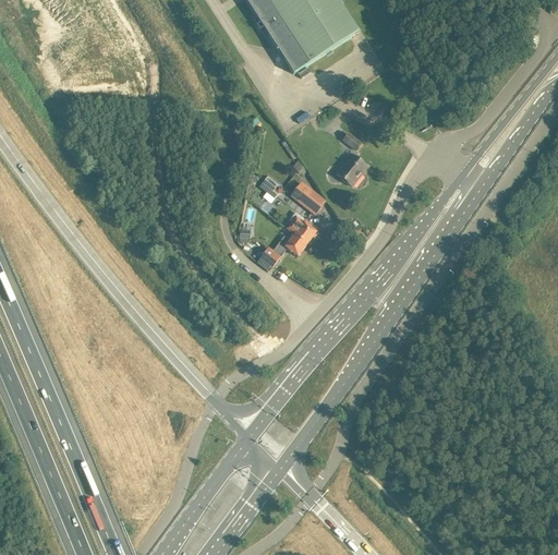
[(294,75),(360,34),(337,0),(246,0),(279,49),(286,51),(284,58),(294,75)]
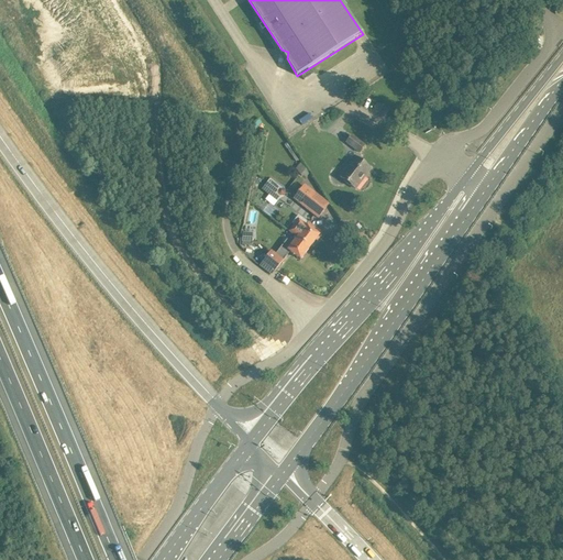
[(344,138),(360,149),(365,141),(351,130),(344,138)]
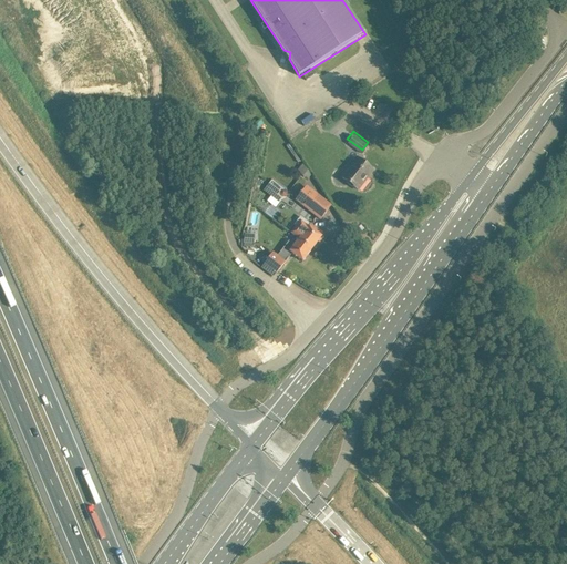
[(342,174),(358,186),(373,167),(358,155),(342,174)]
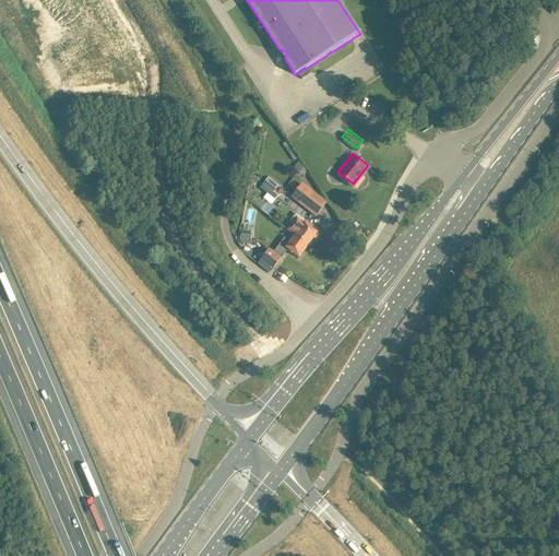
[(299,162),(295,167),(298,172),(304,174),(307,168),(299,162)]
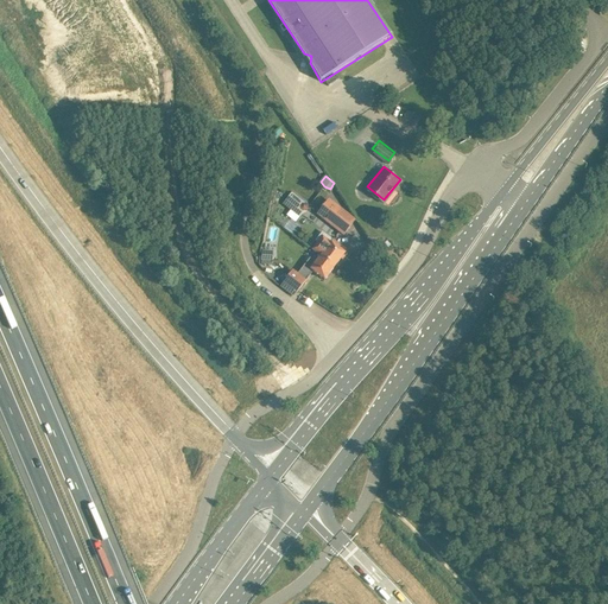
[(292,190),(283,201),(299,214),(303,209),(306,209),(309,205),(308,202),(292,190)]
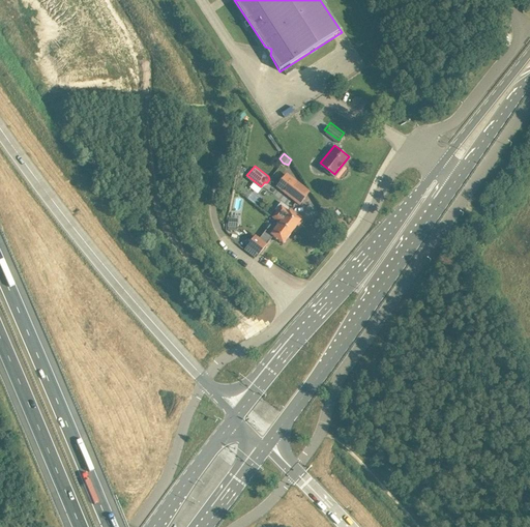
[(286,172),(275,184),(299,202),(308,189),(286,172)]
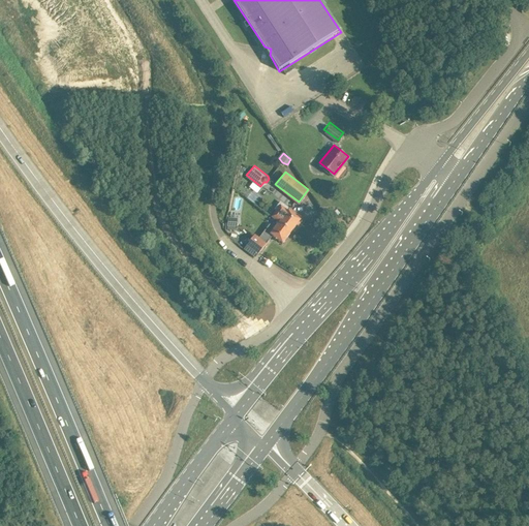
[(276,209),(271,215),(278,220),(279,220),(291,229),(302,215),(289,206),(280,199),(274,207),(276,209)]
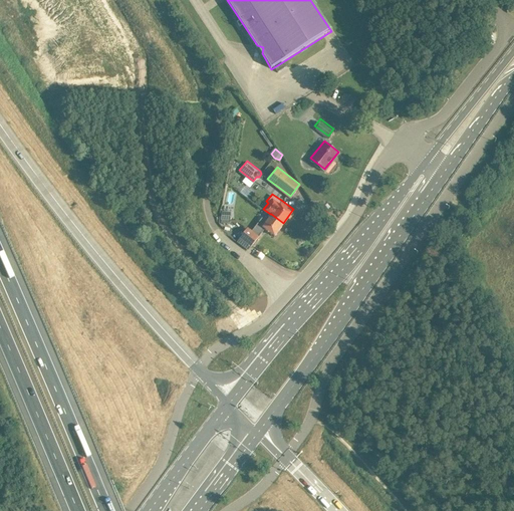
[(221,209),(220,218),(230,219),(231,210),(221,209)]
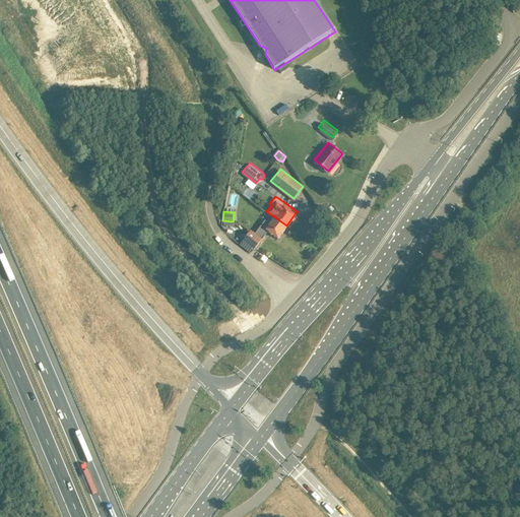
[(286,225),(274,216),(269,222),(264,218),(254,232),(250,229),(242,239),(253,247),(267,230),(277,238),(286,225)]
